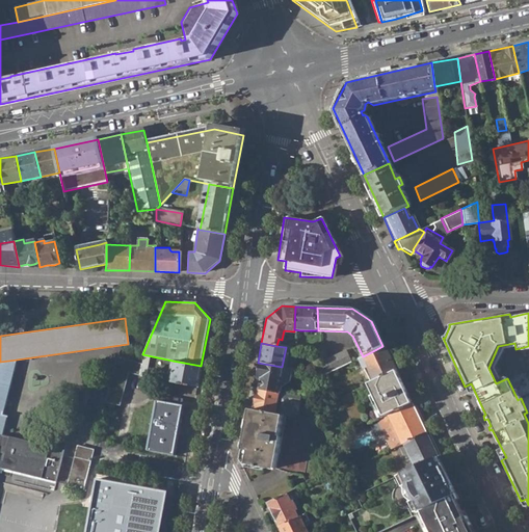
[(394,370),(382,346),(363,356),(356,358),(362,369),(366,367),(371,380),(394,370)]
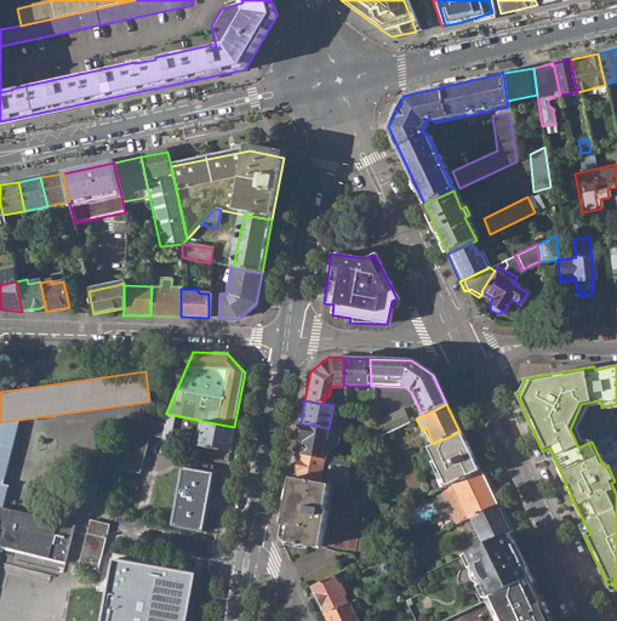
[(373,421),(375,439),(407,423),(401,408),(373,421)]
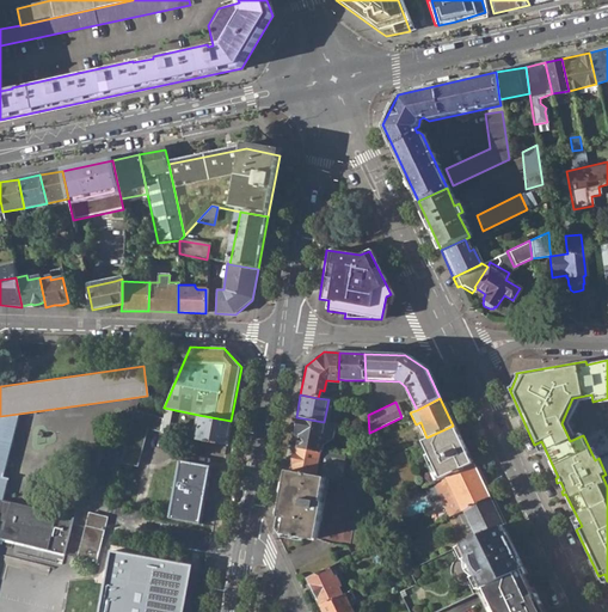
[(163,417),(133,410),(118,463),(135,467),(147,430),(160,432),(163,417)]
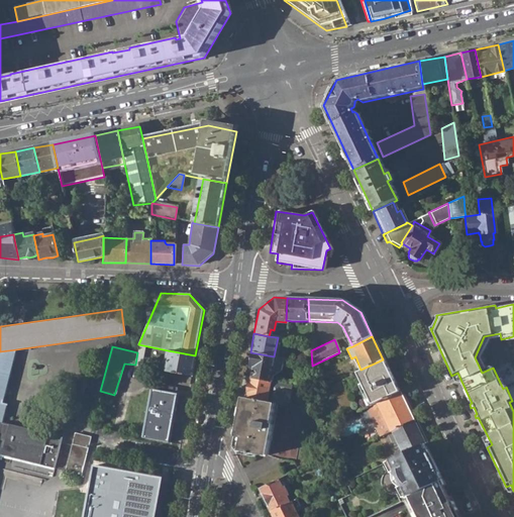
[(0,421),(3,422),(8,404),(3,403),(16,349),(0,351),(0,421)]
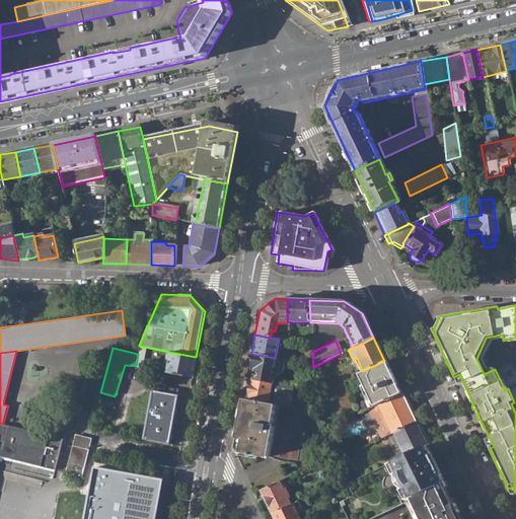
[(196,357),(168,352),(164,371),(193,376),(196,357)]
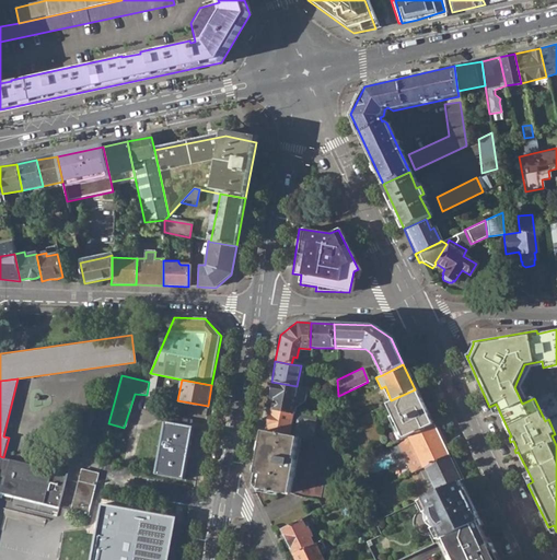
[(271,382),(266,409),(290,413),(292,413),(297,386),(271,382)]
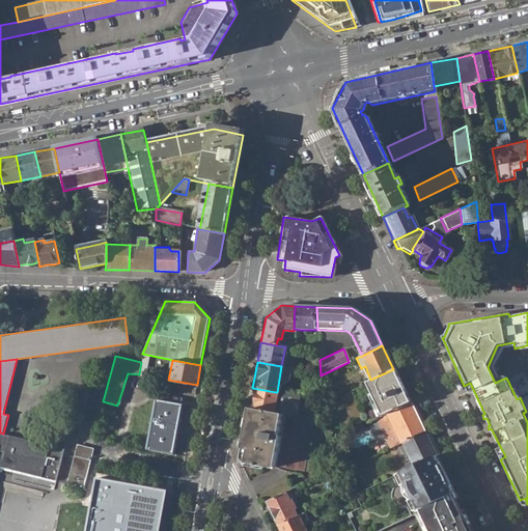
[(364,383),(380,417),(386,414),(409,402),(393,369),(370,380),(364,383)]
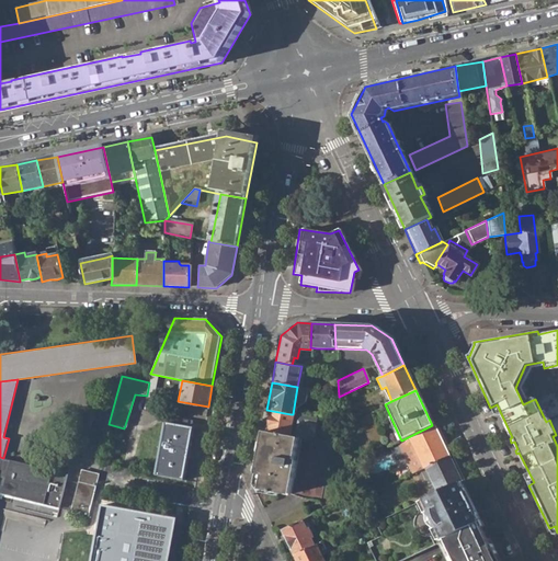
[(262,432),(291,436),(302,438),(304,424),(312,425),(314,418),(293,414),(291,414),(266,410),(262,432)]
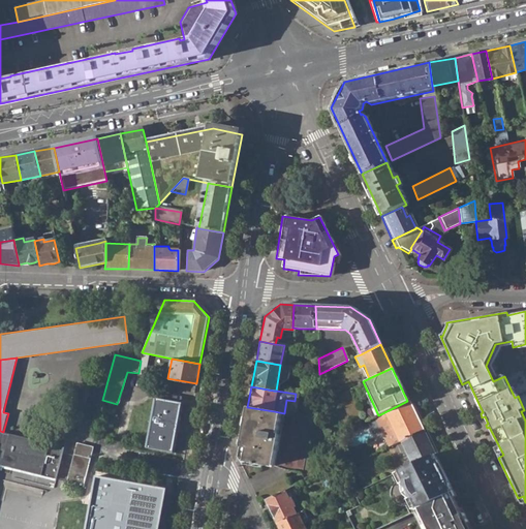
[(145,447),(172,452),(180,402),(154,398),(145,447)]
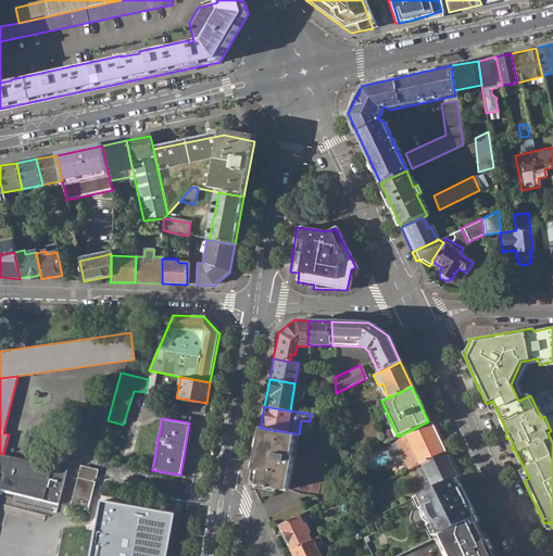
[(443,452),(428,421),(404,433),(409,442),(396,449),(398,453),(405,470),(420,463),(443,452)]
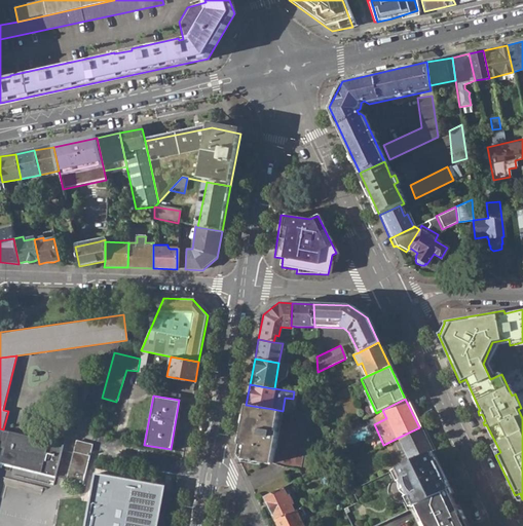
[(283,411),(272,409),(246,405),(238,444),(245,445),(243,457),(251,458),(250,460),(256,461),(257,460),(297,471),(307,415),(283,411)]
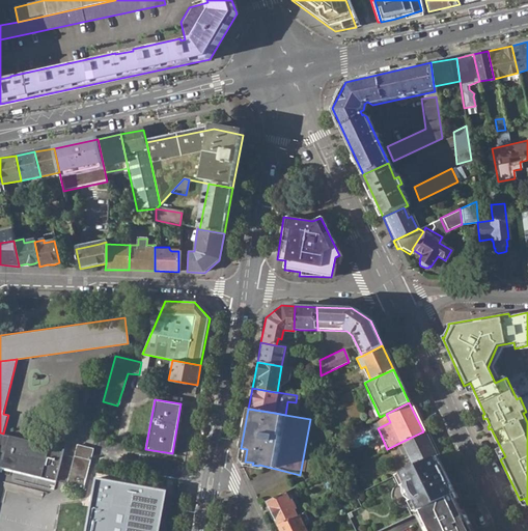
[(380,417),(373,420),(378,428),(390,422),(386,414),(380,417)]
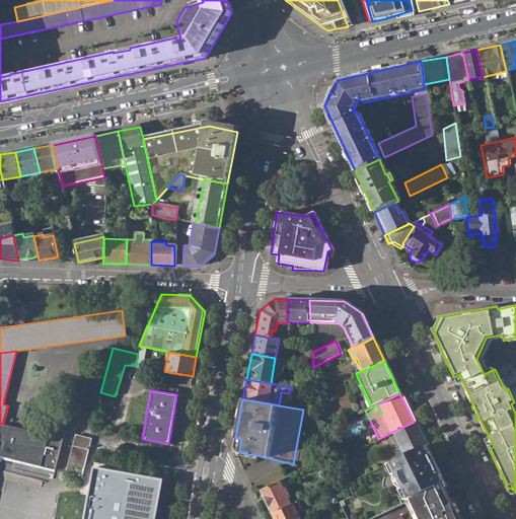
[(425,446),(414,422),(392,432),(402,456),(407,454),(425,446)]
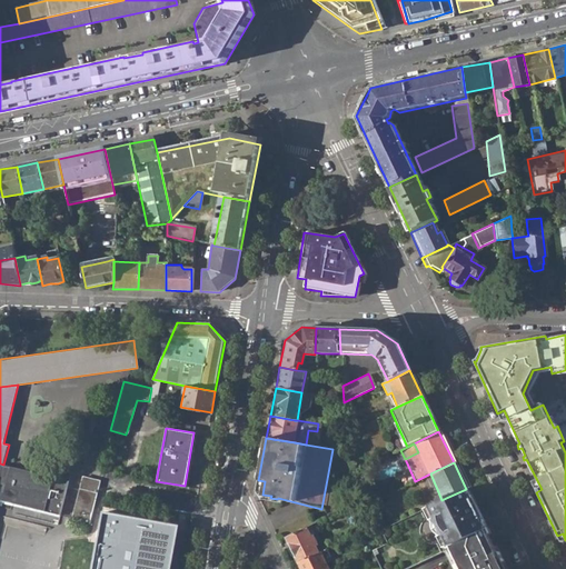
[(0,507),(2,502),(11,467),(3,465),(0,463),(0,507)]
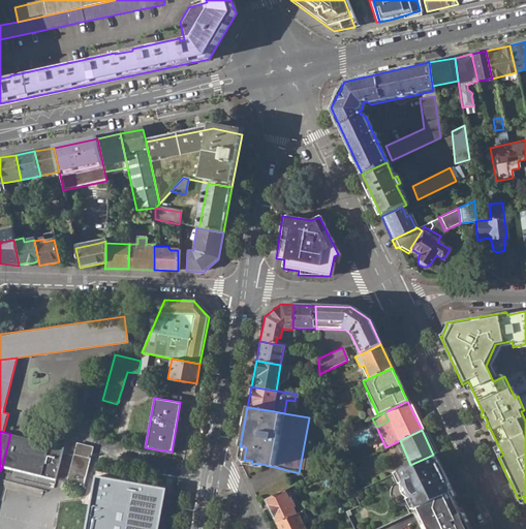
[(55,480),(63,446),(10,434),(2,467),(55,480)]
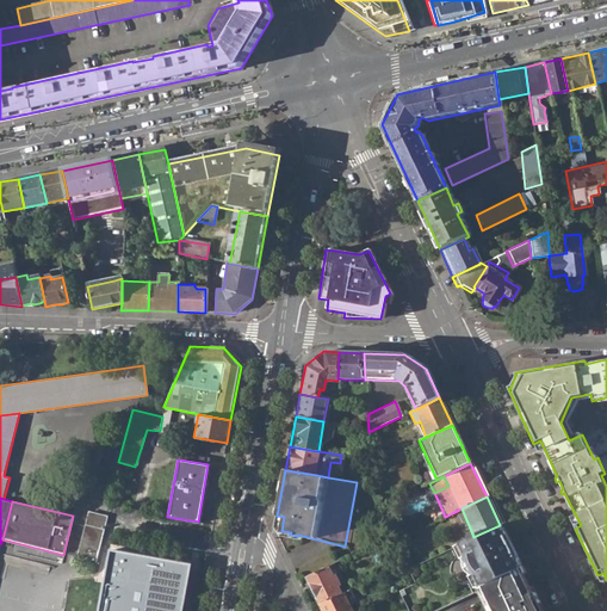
[(76,560),(94,565),(107,517),(90,512),(88,519),(76,560)]
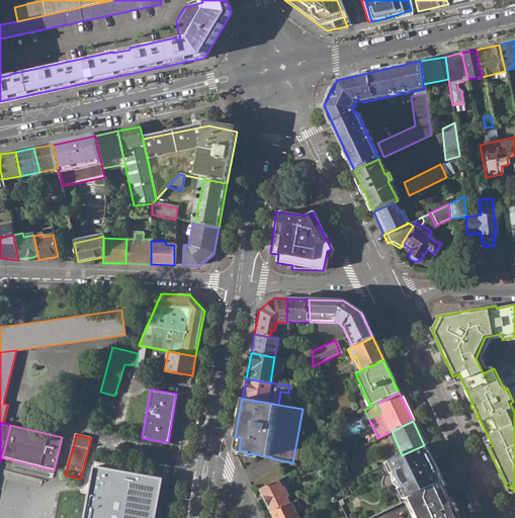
[(402,455),(391,460),(410,498),(416,495),(433,487),(429,479),(439,475),(435,467),(432,469),(428,461),(431,460),(424,445),(406,453),(402,455)]
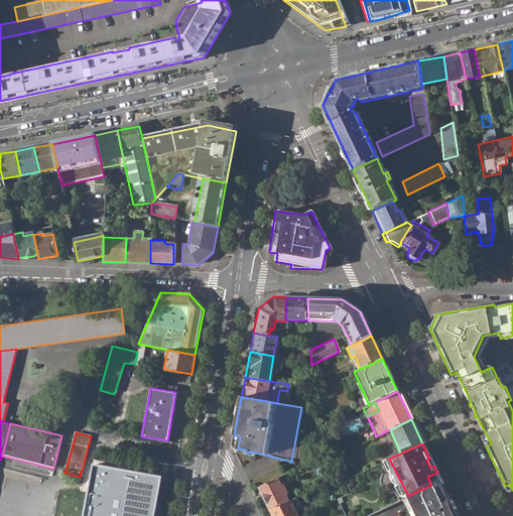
[(389,459),(385,461),(403,499),(408,496),(389,459)]
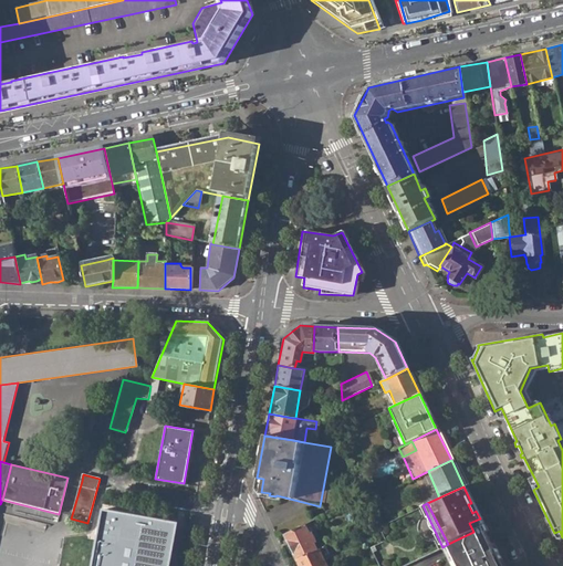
[(169,565),(178,521),(107,507),(95,565),(169,565)]
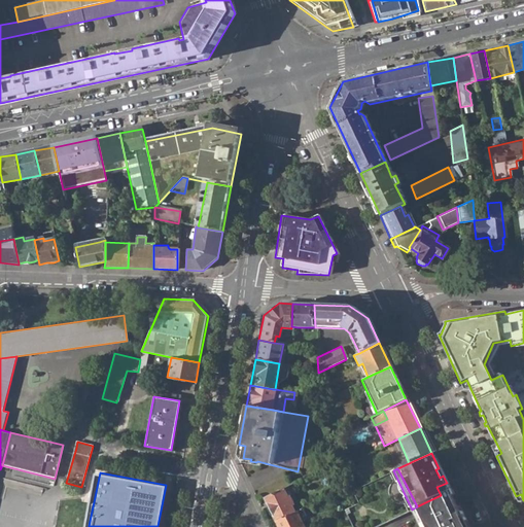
[(447,483),(437,487),(441,495),(450,491),(447,483)]
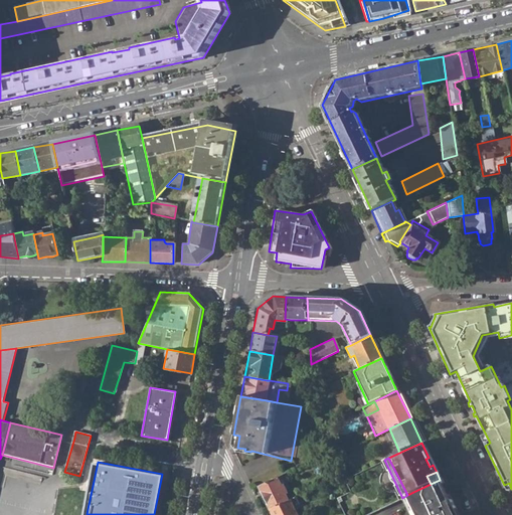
[(257,488),(268,510),(287,500),(276,479),(257,488)]
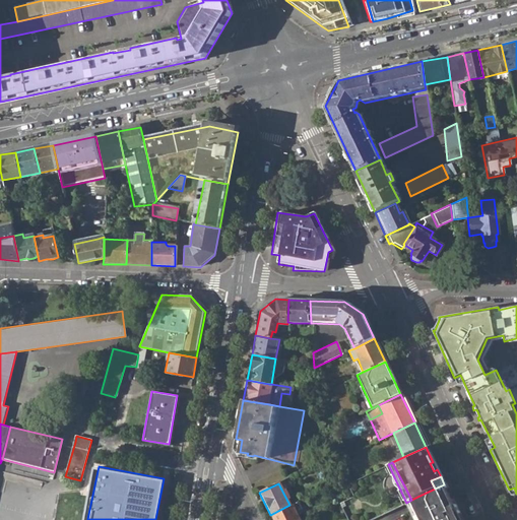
[(417,497),(411,500),(421,519),(430,519),(436,518),(456,508),(454,505),(452,506),(444,489),(446,488),(444,484),(435,489),(417,497)]
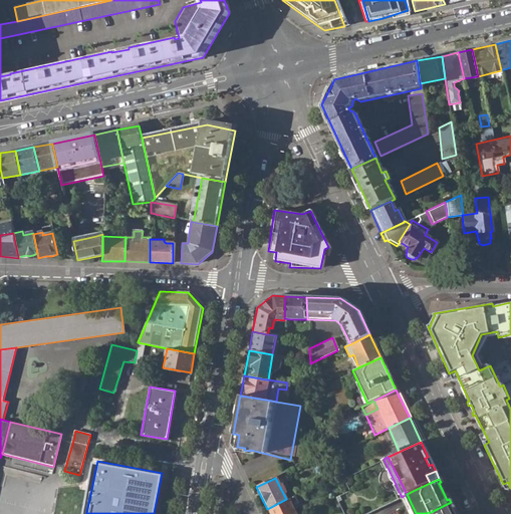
[(439,483),(447,500),(449,499),(441,482),(439,483)]
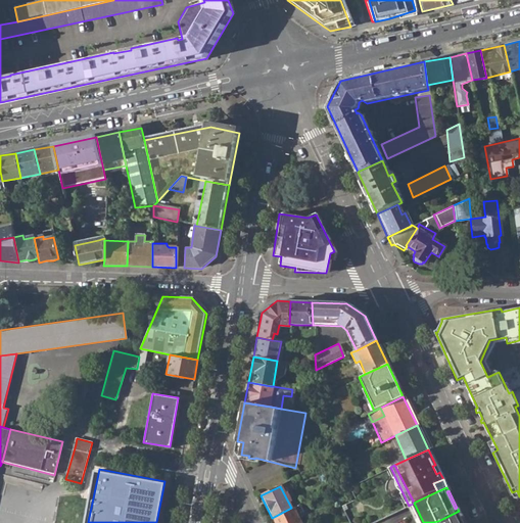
[(272,518),(273,522),(297,522),(294,515),(300,513),(297,507),(291,508),(272,518)]
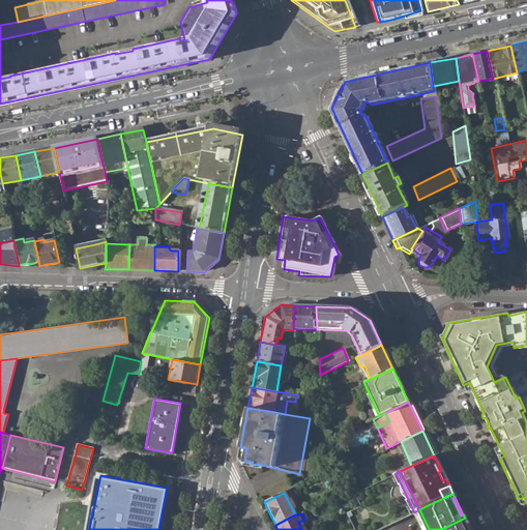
[(470,529),(465,518),(444,528),(438,529),(470,529)]
